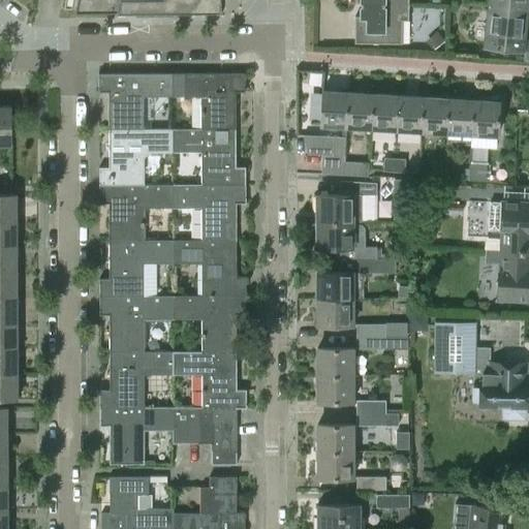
[(64,0),(63,9),(186,7),(185,0),(64,0)]
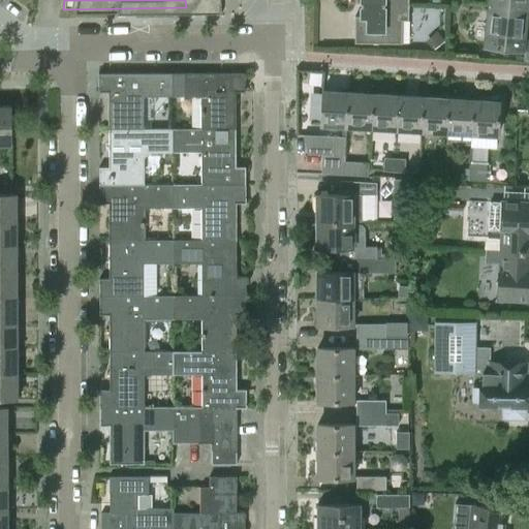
[(524,62),(528,61),(528,40),(525,40),(528,7),(488,3),(484,47),(524,50),(524,62)]
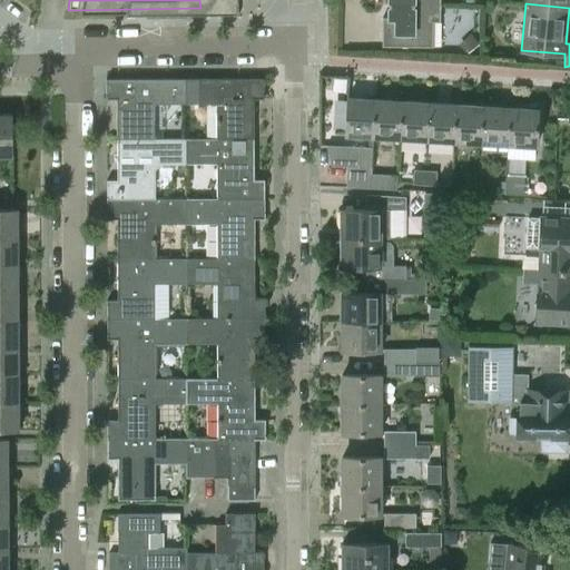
[(441,22),(441,6),(390,5),(390,18),(383,18),(382,47),(433,48),(434,22),(441,22)]
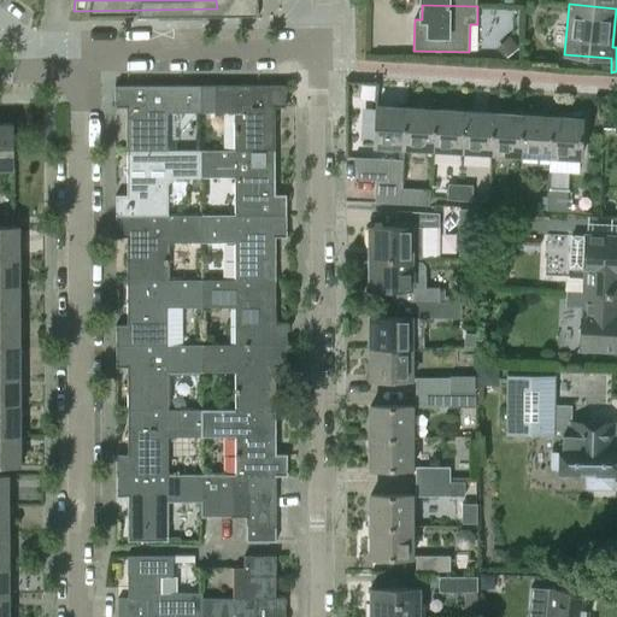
[(235,113),(235,152),(276,152),(275,107),(286,107),(286,86),(201,87),(201,113),(235,113)]
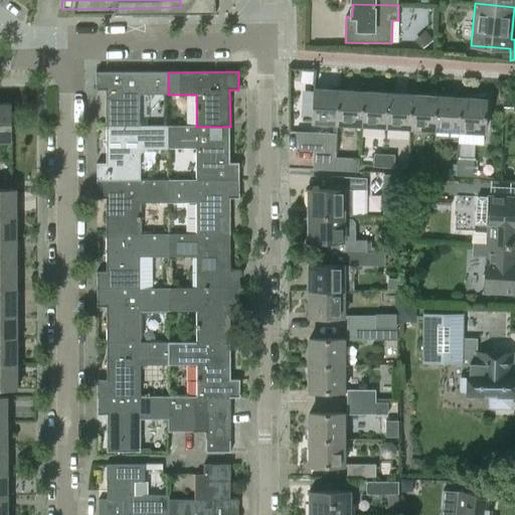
[(140,95),(168,95),(168,72),(97,72),(97,91),(106,91),(106,127),(140,127),(140,95)]
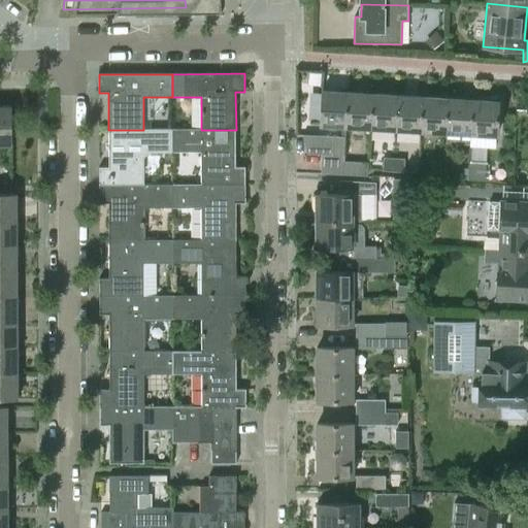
[(319,125),(344,127),(347,92),(321,91),(319,125)]
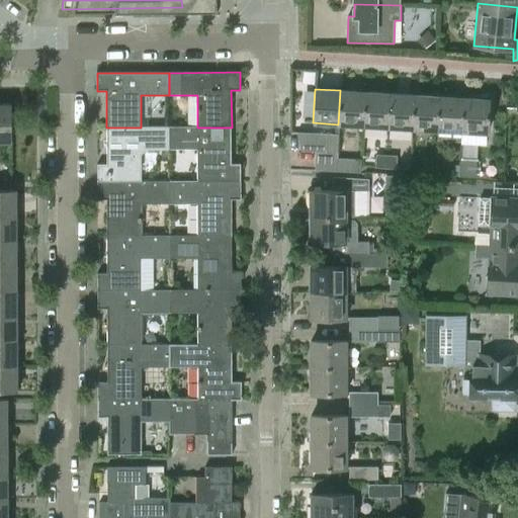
[(338,124),(362,125),(364,92),(340,90),(338,124)]
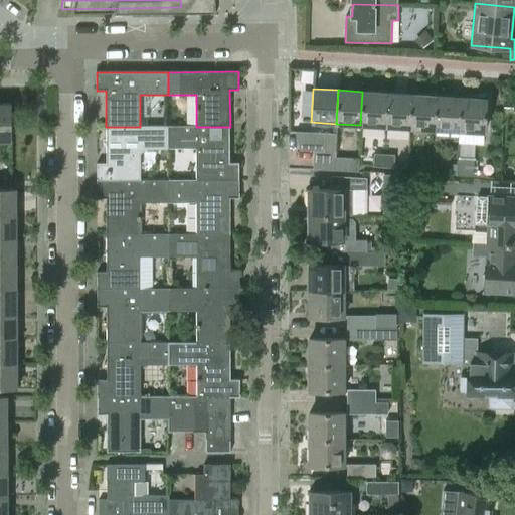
[(362,92),(360,125),(385,127),(386,93),(362,92)]
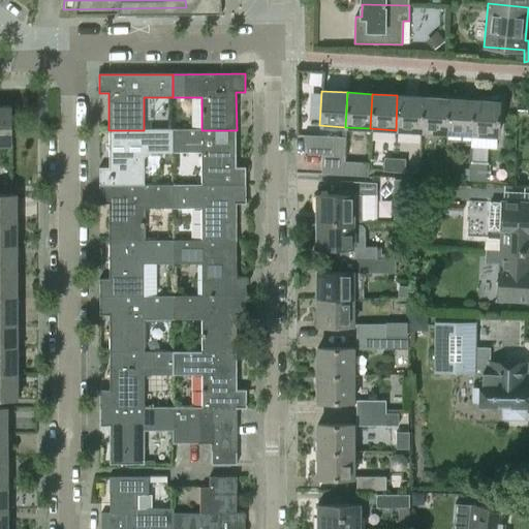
[(396,130),(421,131),(423,97),(397,95),(396,130)]
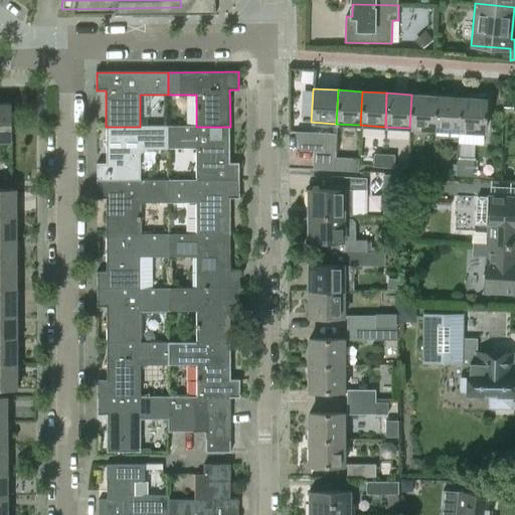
[(436,96),(411,95),(409,128),(434,130),(436,96)]
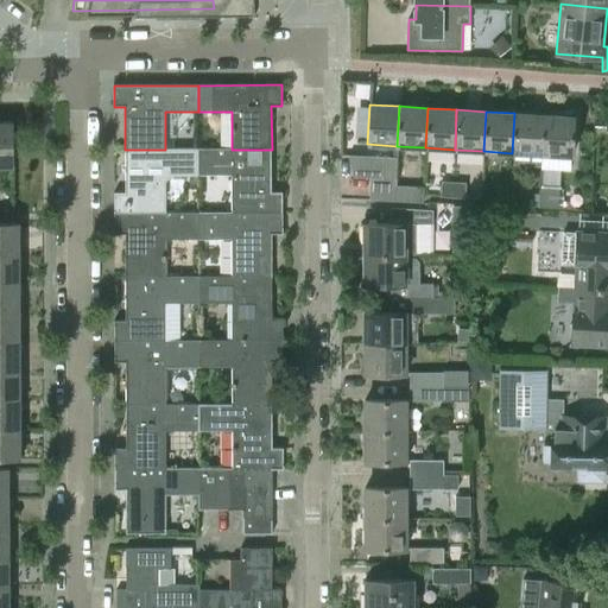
[(512,153),(540,154),(543,115),(514,113),(512,153)]
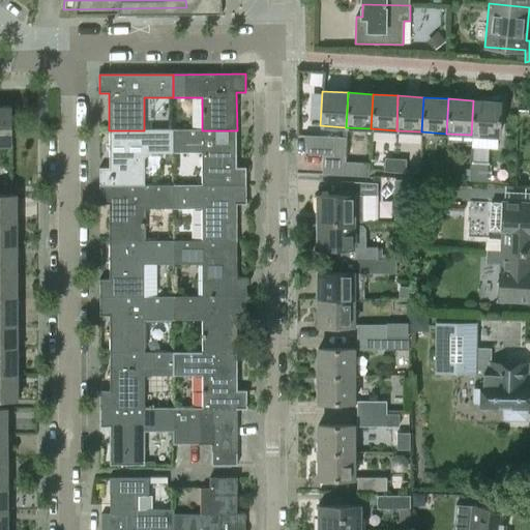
[(499,101),(473,100),(471,135),(497,137),(499,101)]
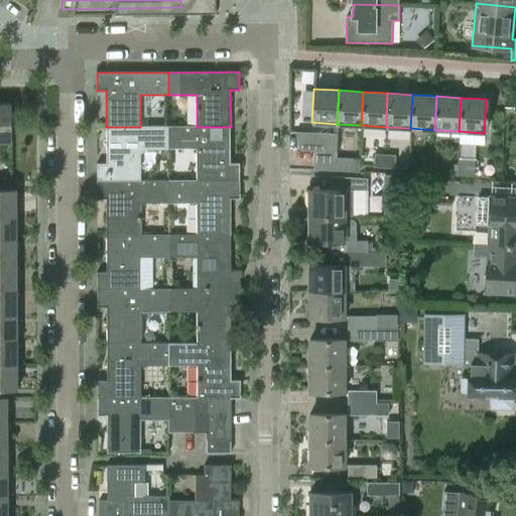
[(0,104),(0,142),(10,142),(10,105),(0,104)]
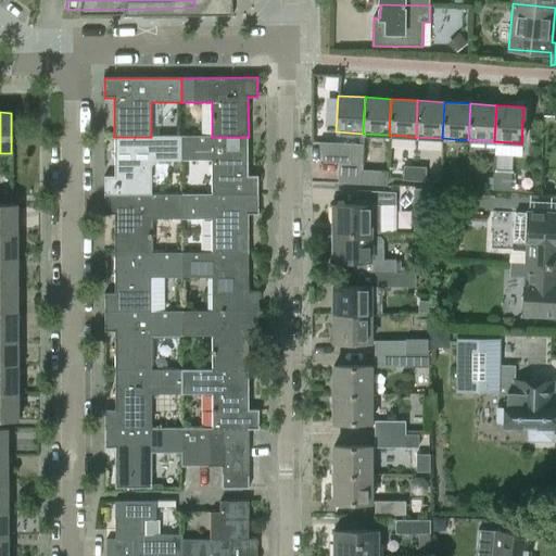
[(181,137),(151,137),(114,137),(114,176),(104,176),(104,194),(151,194),(151,160),(181,160),(181,137)]
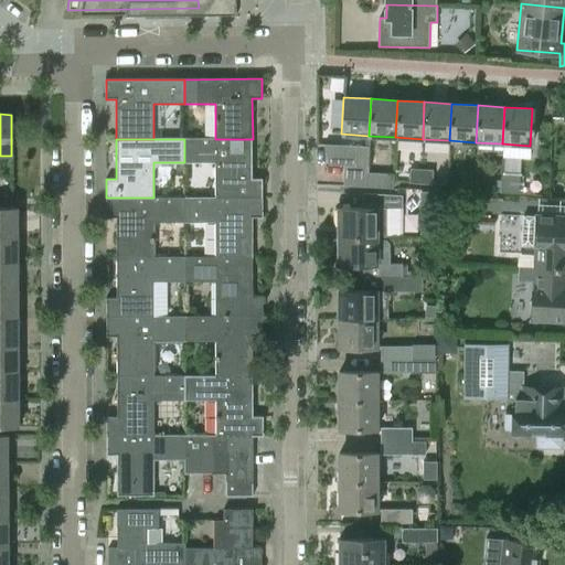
[(215,162),(215,198),(263,198),(262,178),(253,178),(253,139),(215,139),(184,139),(184,162),(215,162)]
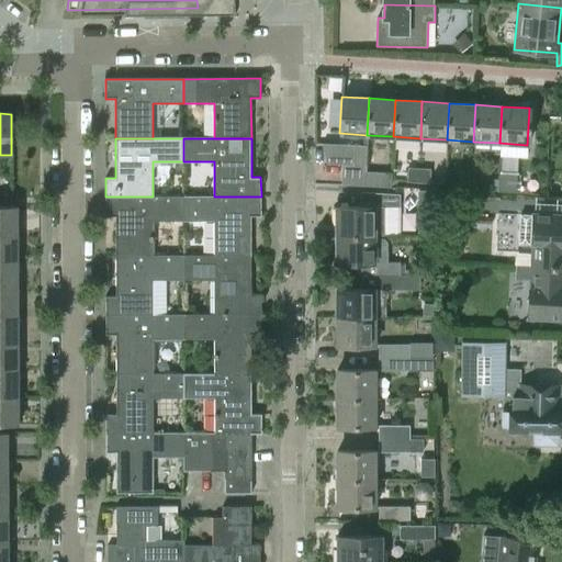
[(341,165),(340,184),(363,187),(364,172),(366,166),(364,165),(366,147),(353,146),(353,145),(321,143),(325,164),(336,164),(336,165),(341,165)]
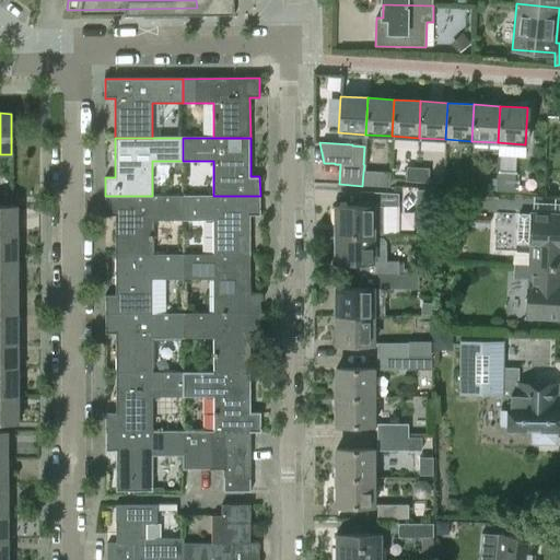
[(416,182),(417,168),(406,168),(405,182),(416,182)]
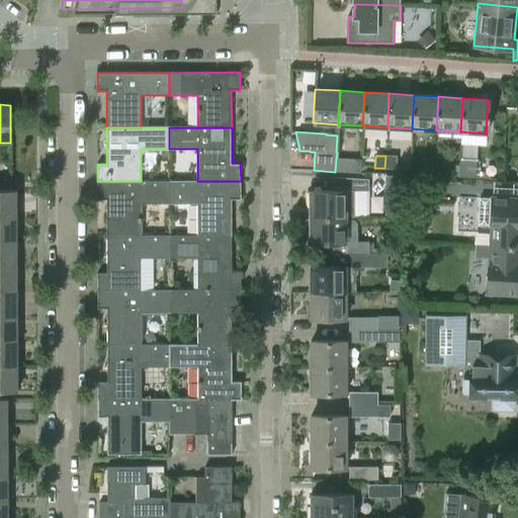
[(385,156),(384,168),(395,169),(396,156),(385,156)]
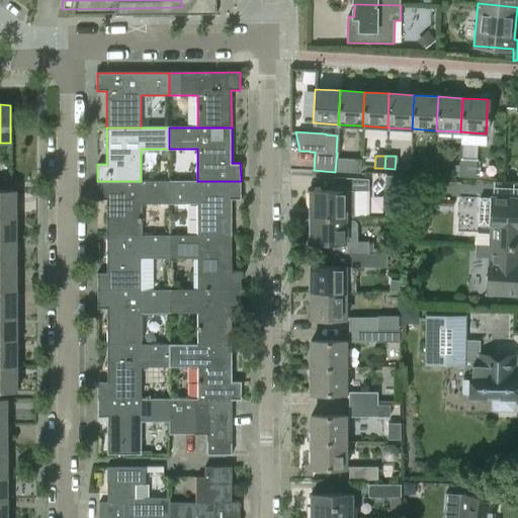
[(434,171),(434,159),(424,158),(423,171),(434,171)]
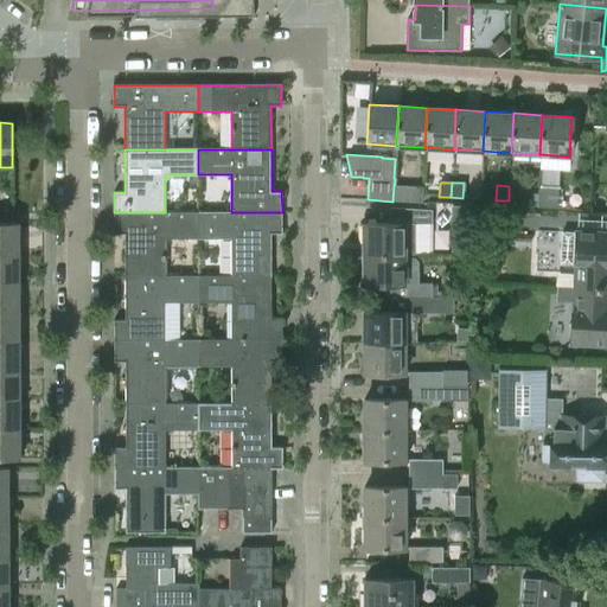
[(422,189),(394,186),(393,202),(421,203),(422,189)]
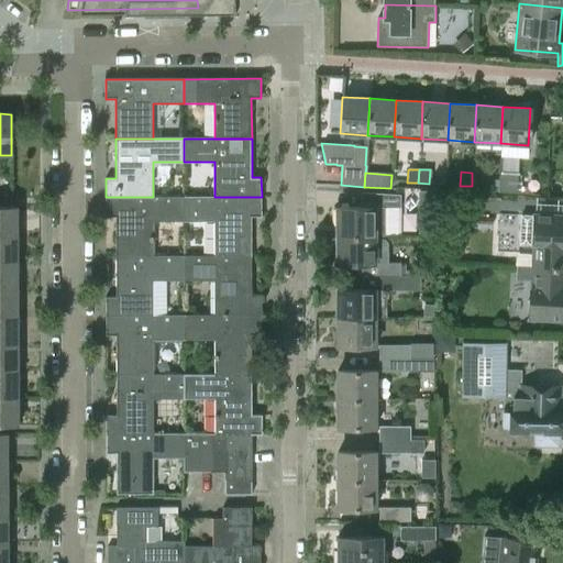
[(472,173),(472,186),(483,187),(484,174),(472,173)]
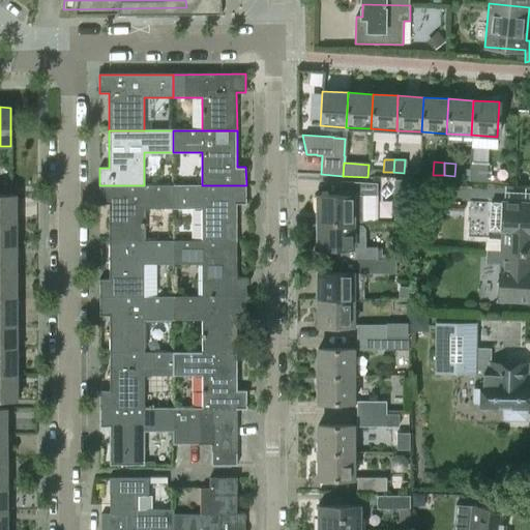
[(470,164),(469,177),(469,180),(487,181),(488,165),(470,164)]
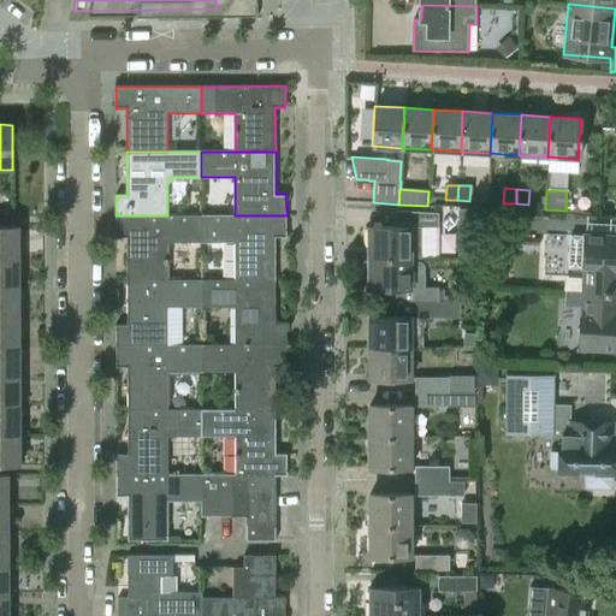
[(409,259),(409,258),(422,258),(422,226),(438,226),(438,213),(394,211),(394,226),(368,226),(368,258),(409,259)]
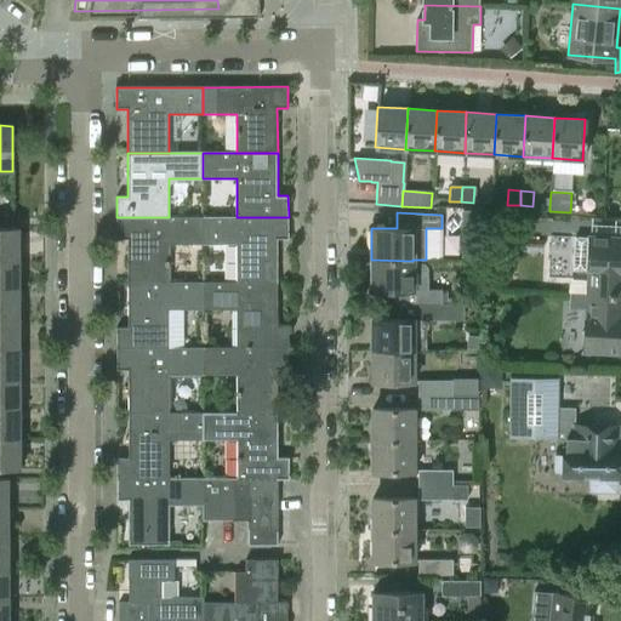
[(203,217),(169,217),(117,217),(117,239),(127,239),(127,283),(170,283),(170,245),(203,245),(203,217)]
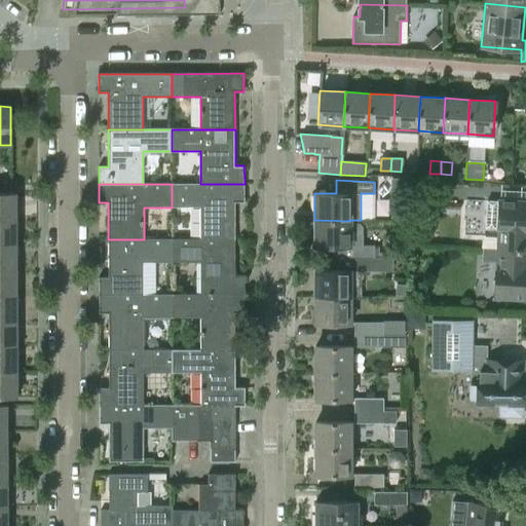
[(200,184),(172,184),(172,208),(200,208),(200,239),(235,239),(235,202),(245,203),(245,184),(200,184)]
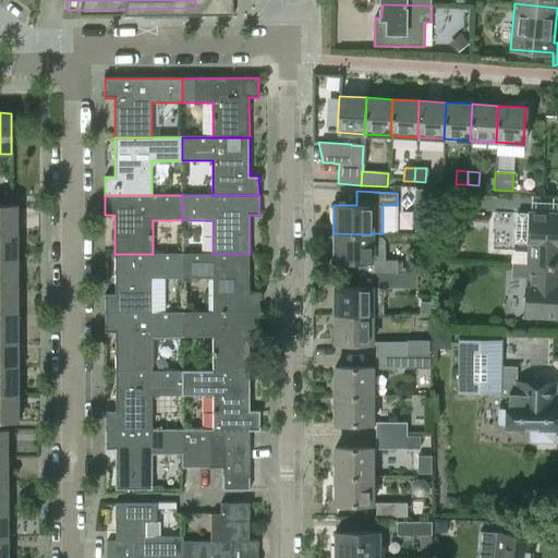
[(0,233),(17,233),(17,206),(0,206),(0,233)]
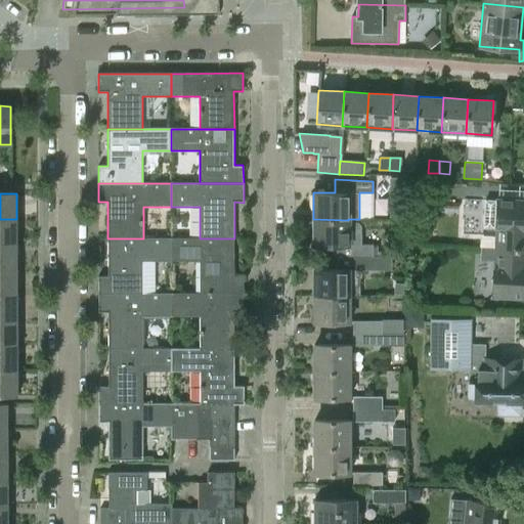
[(495,228),(494,248),(494,249),(523,250),(523,200),(496,199),(496,200),(485,200),(484,228),(495,228)]
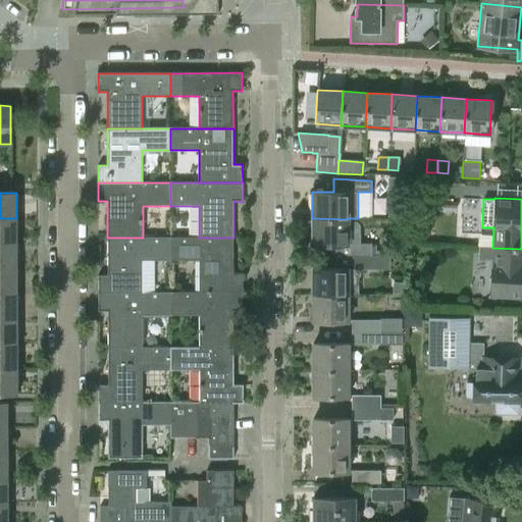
[(0,243),(16,244),(16,218),(0,218),(0,243)]
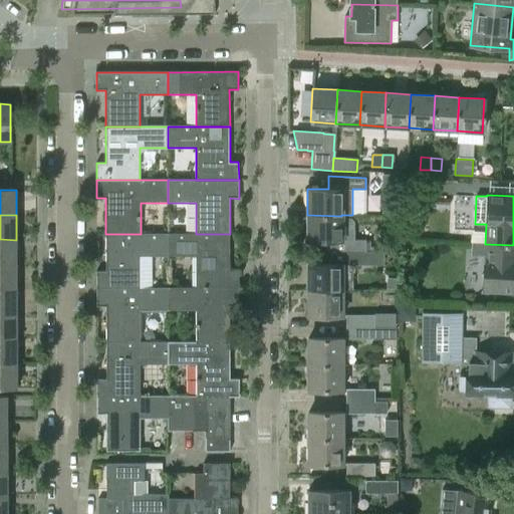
[(329,241),(329,252),(345,252),(365,252),(365,241),(354,241),(354,222),(350,219),(341,219),(341,216),(307,215),(307,241),(329,241)]
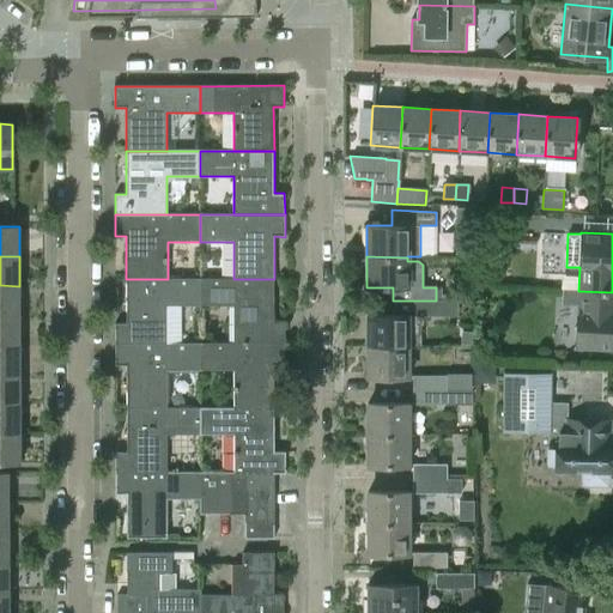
[(168,305),(200,305),(200,279),(168,279),(126,279),(126,323),(115,323),(115,344),(168,344),(168,305)]
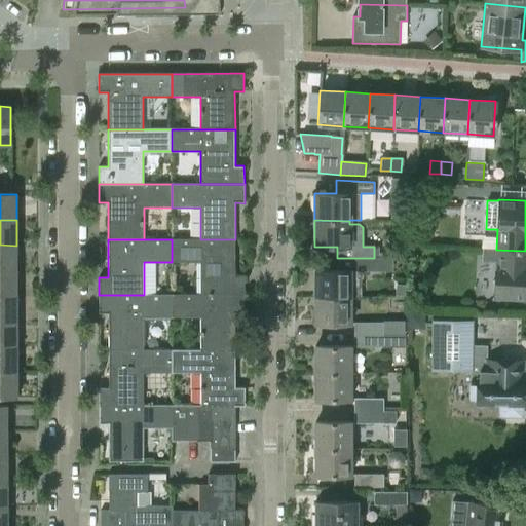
[(235,239),(200,239),(172,239),(172,262),(200,261),(200,295),(245,294),(245,276),(235,276),(235,239)]
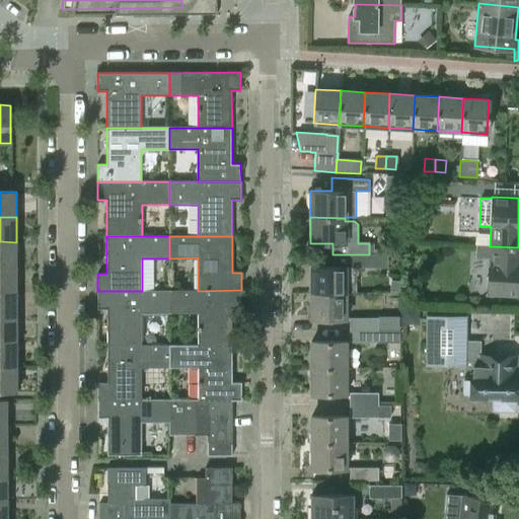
[(0,267),(16,267),(16,242),(0,241),(0,267)]
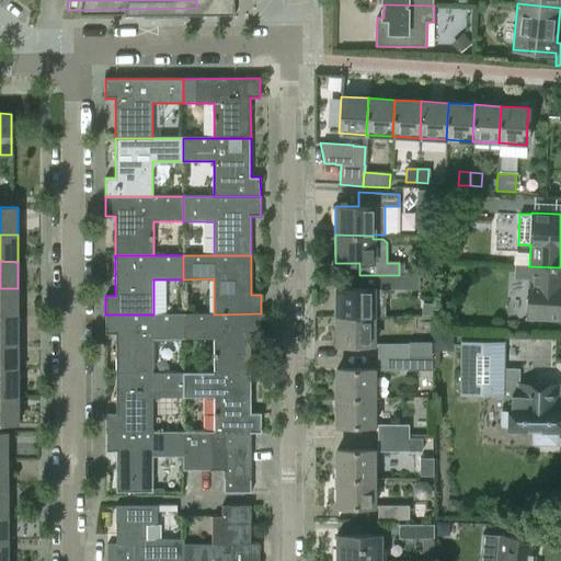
[(560,267),(529,266),(529,265),(516,265),(515,278),(528,279),(527,319),(560,320),(560,267)]
